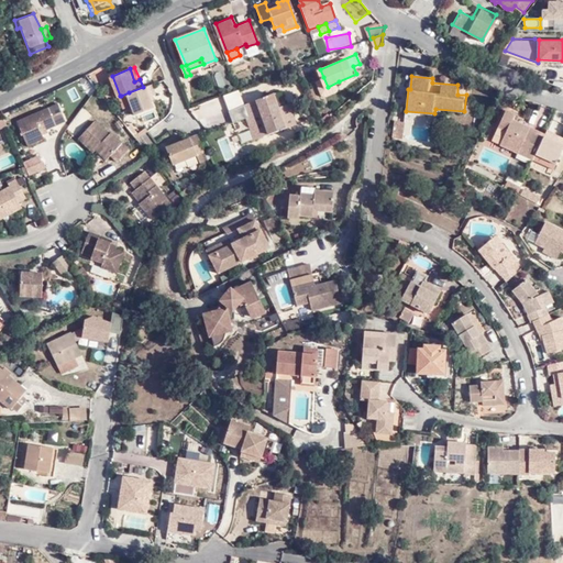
[(341,87),(339,81),(328,87),(323,77),(319,79),(324,94),(341,87)]
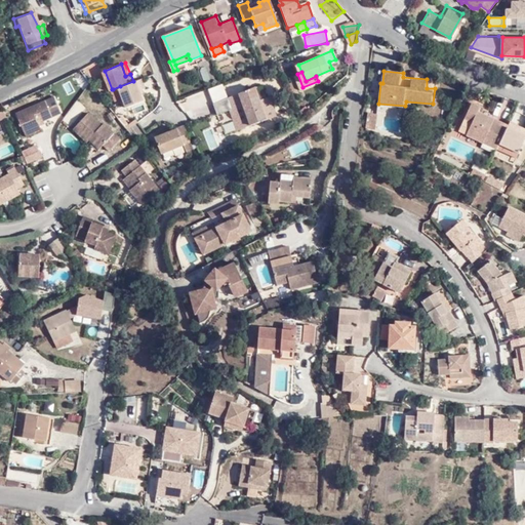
[(86,90),(91,83),(83,73),(77,78),(86,90)]
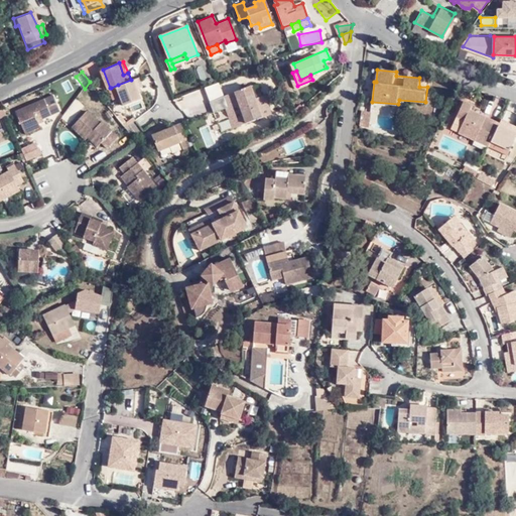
[(131,80),(118,85),(122,95),(126,104),(143,97),(140,87),(145,85),(141,76),(131,80)]
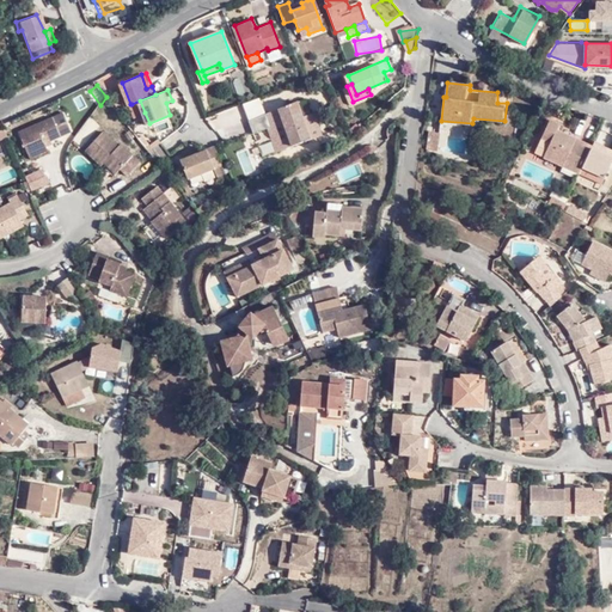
[(507,93),(497,92),(497,103),(507,103),(507,93)]
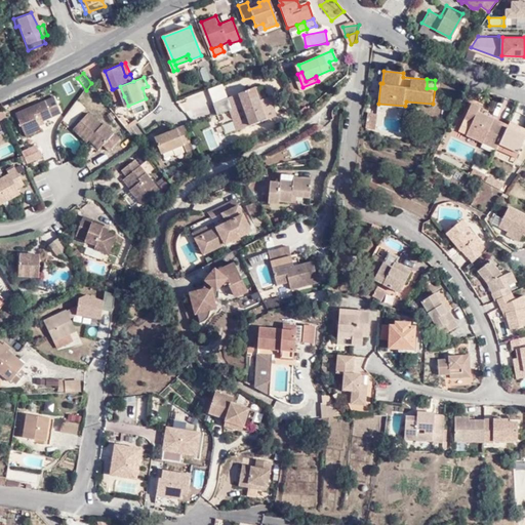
[(120,86),(113,89),(117,99),(124,96),(120,86)]
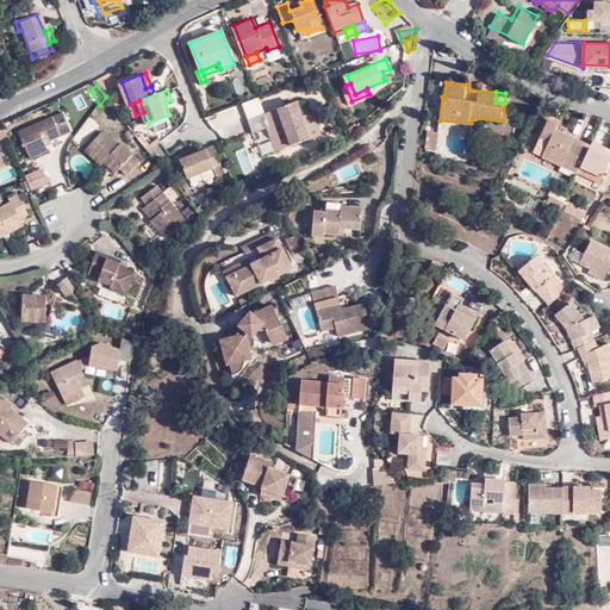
[(310,136),(298,100),(266,110),(253,116),(257,128),(272,123),(274,131),(271,132),(274,141),(278,139),(281,148),(310,136)]
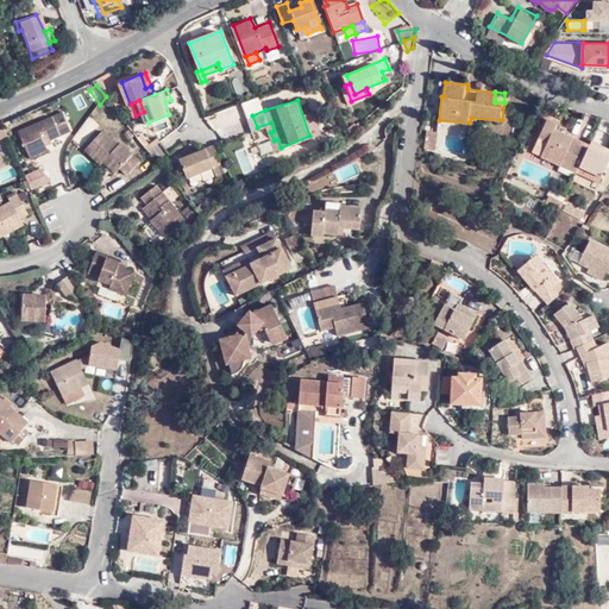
[(52,117),(61,136),(73,131),(64,112),(52,117)]
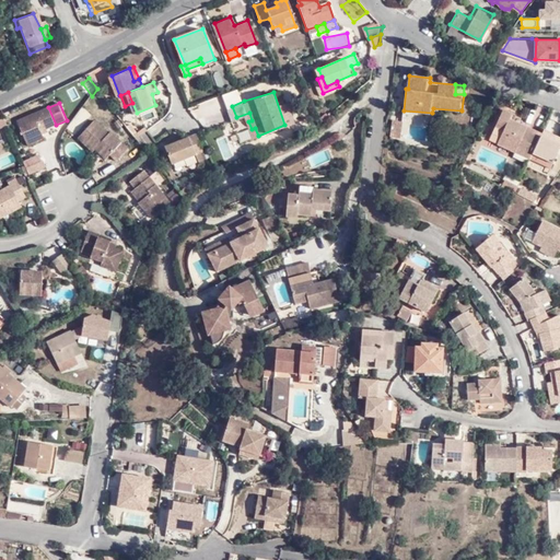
[(48,107),(18,121),(28,147),(46,139),(44,133),(47,133),(47,131),(48,129),(56,125),(48,107)]
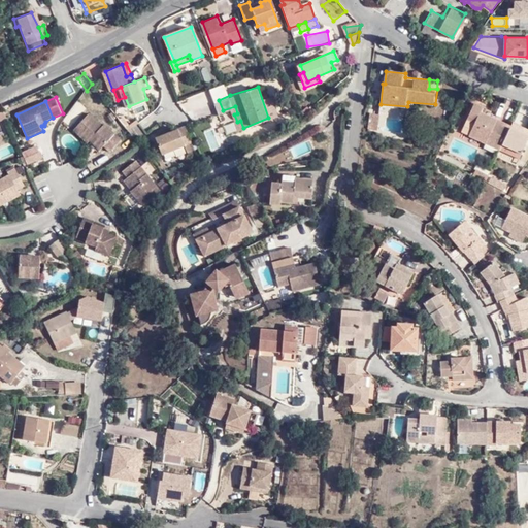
[(521,156),(527,139),(527,133),(520,130),(522,126),(523,124),(515,120),(513,125),(487,112),(482,109),(483,106),(474,102),(467,117),(476,121),(470,134),(488,142),(490,138),(503,145),(502,147),(521,156)]
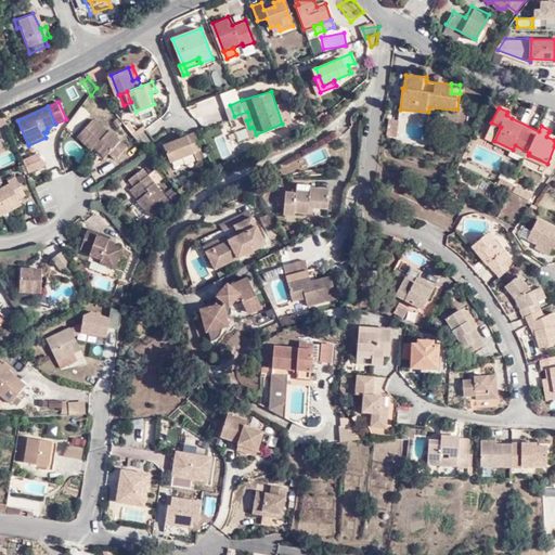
[(93,119),(77,138),(92,151),(94,149),(105,158),(110,154),(116,160),(128,147),(111,130),(108,133),(93,119)]
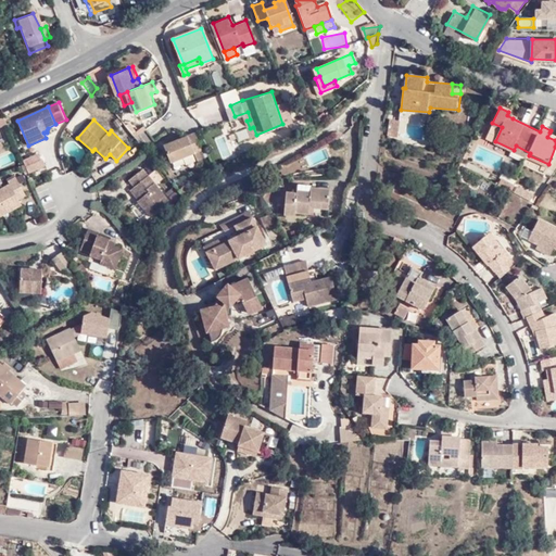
[(401,121),(393,121),(392,136),(401,136),(401,121)]
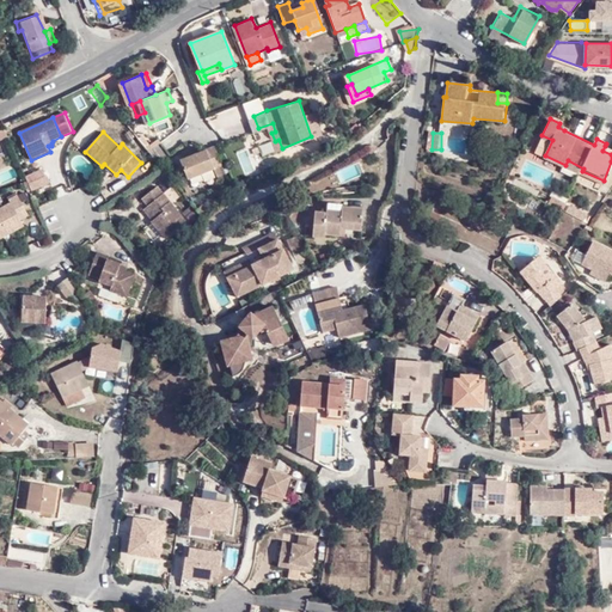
[(552,140),(542,135),(534,151),(545,155),(552,140)]
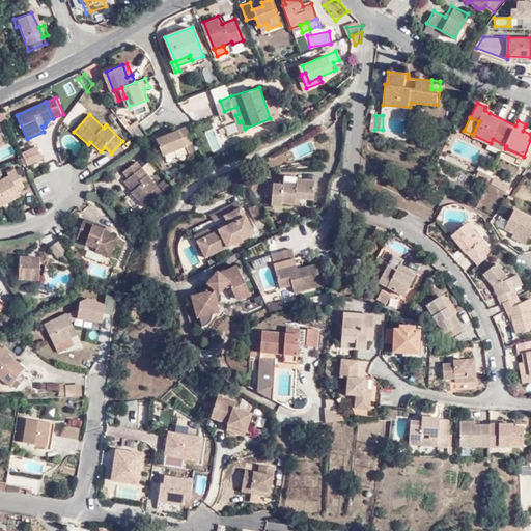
[(198,151),(188,127),(158,139),(164,155),(187,145),(191,155),(198,151)]
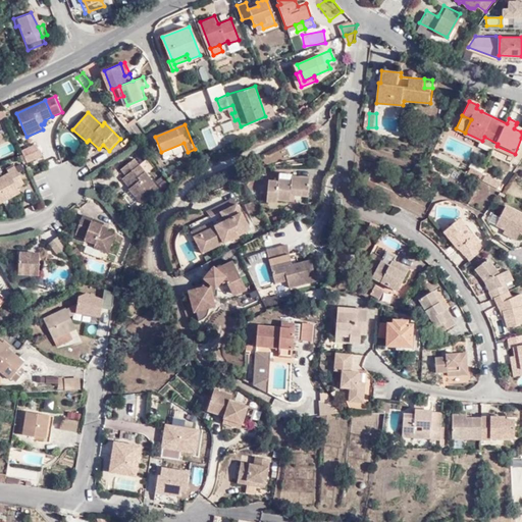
[(223,143),(219,124),(203,128),(208,147),(223,143)]
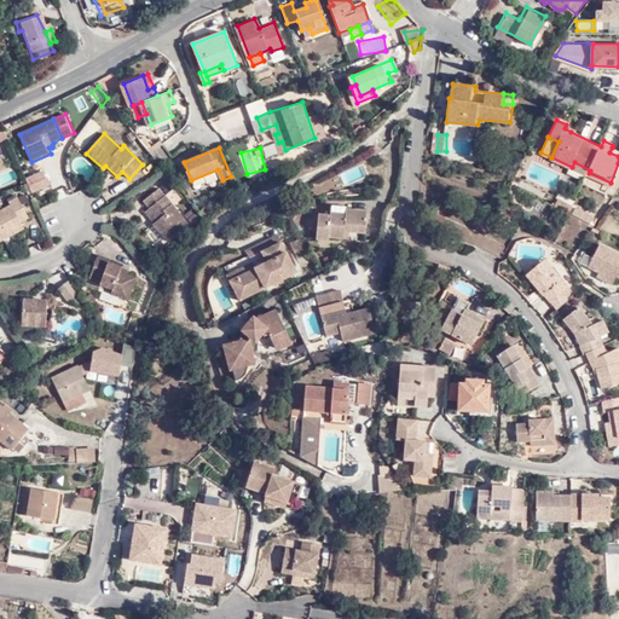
[(588,174),(589,173),(590,171),(574,162),(572,167),(588,174)]
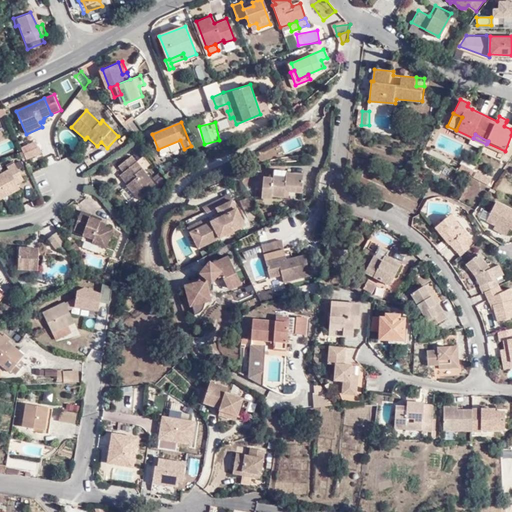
[(285,153),(302,147),(298,137),(281,143),(285,153)]
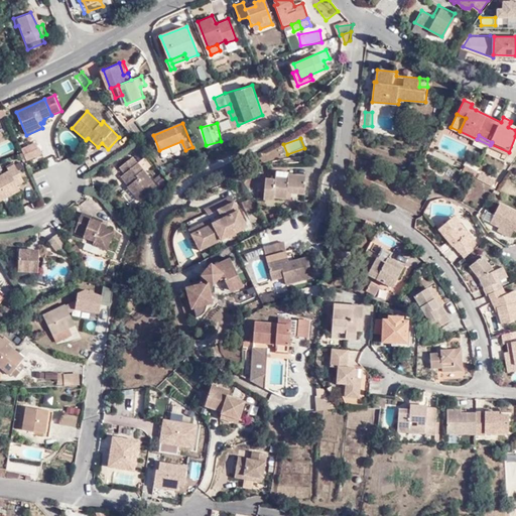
[(21,149),(26,162),(41,155),(35,142),(21,149)]
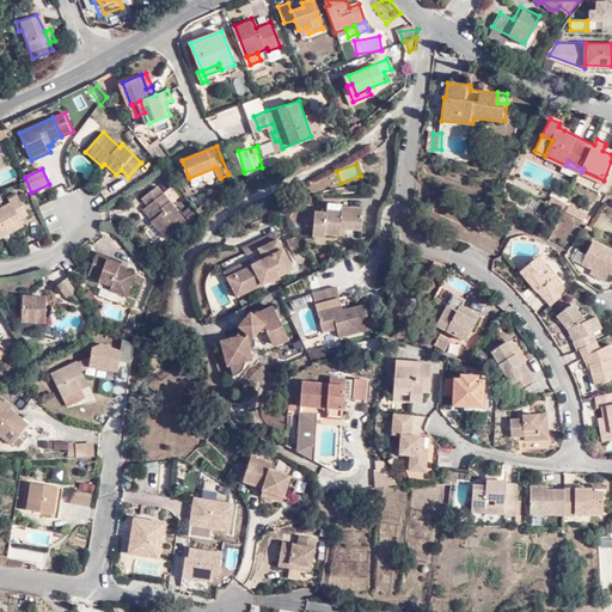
[(159,215),(153,220),(166,238),(188,221),(160,187),(145,197),(151,206),(159,215)]
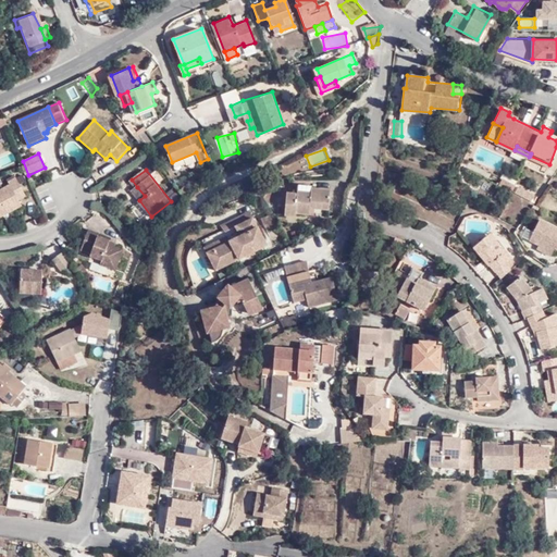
[(505,186),(512,190),(517,182),(506,176),(504,181),(505,186)]
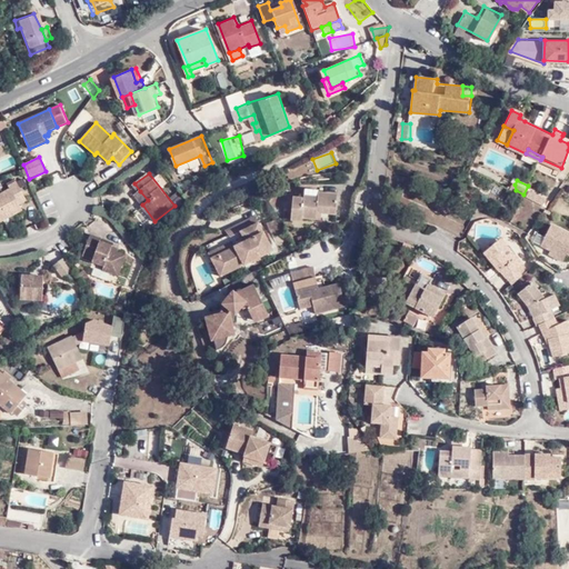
[(12,189),(0,195),(0,222),(25,210),(21,202),(28,199),(19,182),(11,187),(12,189)]
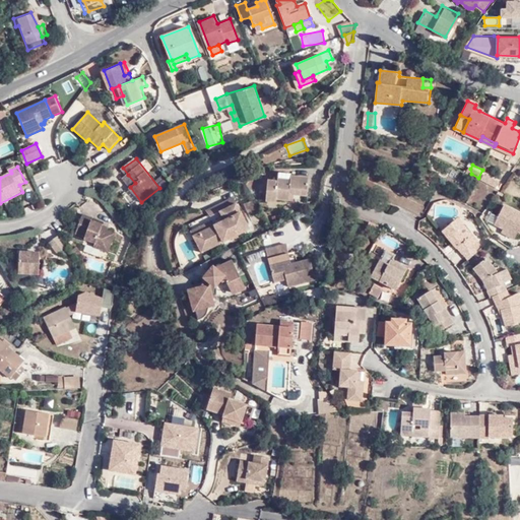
[(279,170),(278,179),(293,180),(294,175),(294,171),(279,170)]
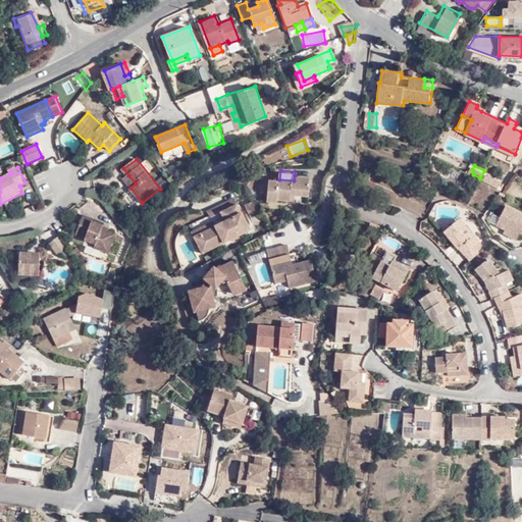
[(502,179),(487,173),(485,178),(499,186),(502,179)]
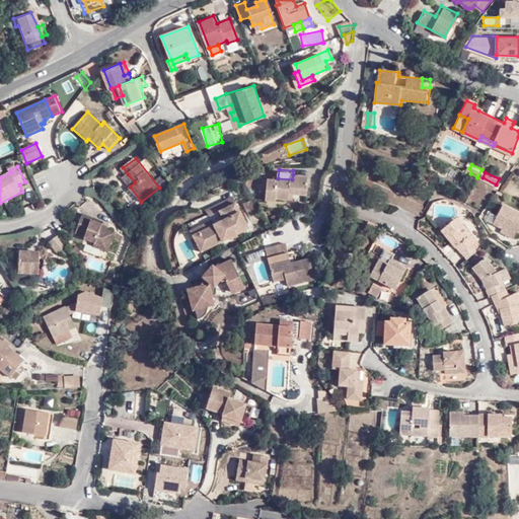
[(423,173),(421,180),(428,184),(432,178),(423,173)]
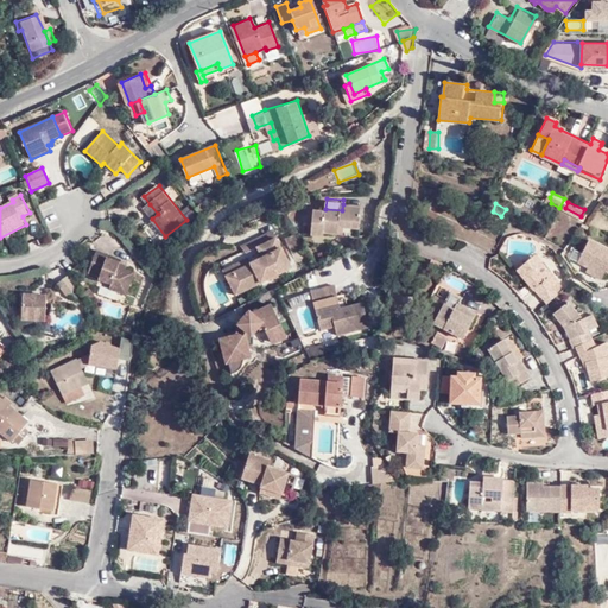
[(145,209),(152,219),(158,214),(150,204),(145,209)]
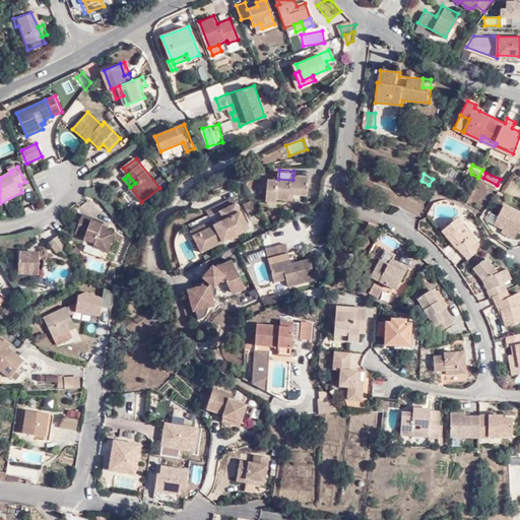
[(310,177),(294,175),(293,180),(278,179),(268,178),(266,198),(278,200),(279,197),(294,199),(295,192),(308,194),(310,177)]
